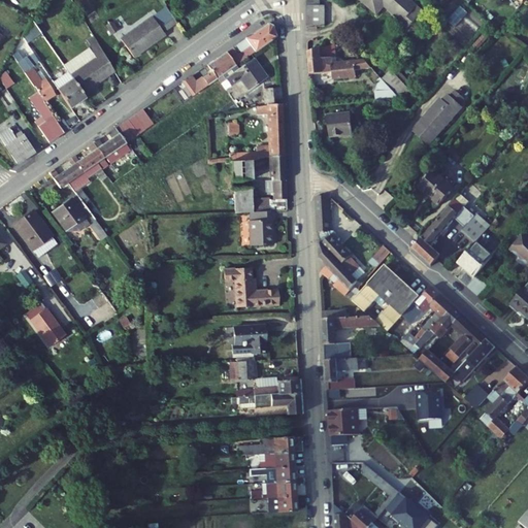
[(408,0),(360,0),(376,14),(384,5),(408,28),(422,11),(408,0)]
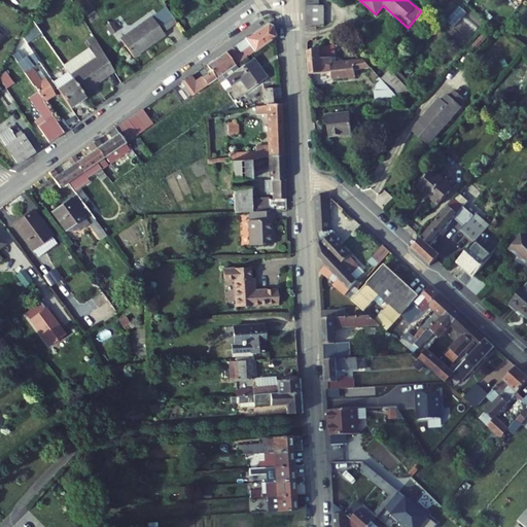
[(318,6),(306,6),(306,29),(324,27),(324,6),(318,6)]
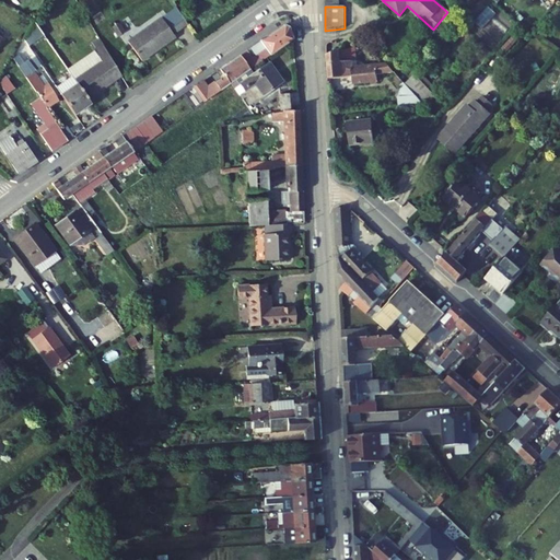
[(487,7),(475,22),(481,27),(493,12),(487,7)]
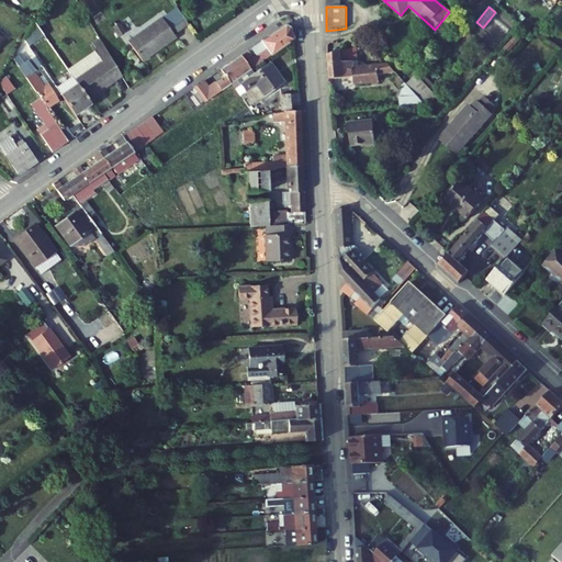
[(175,35),(189,25),(178,8),(130,42),(143,62),(177,37),(175,35)]
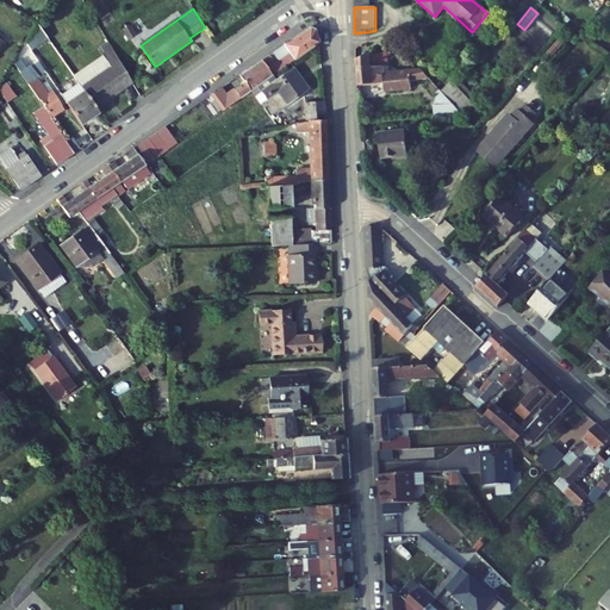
[(31,50),(48,38),(36,22),(25,42),(31,50)]
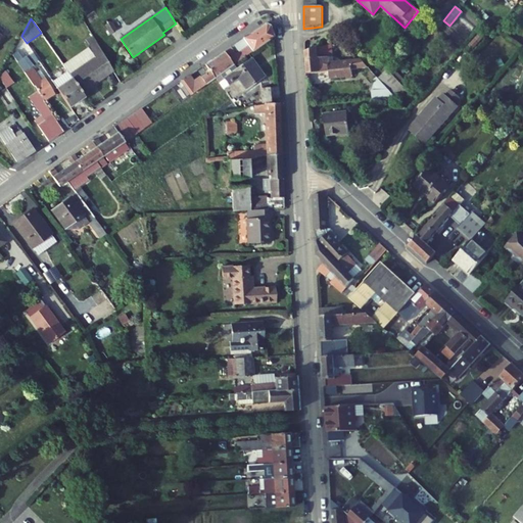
[(105,26),(110,34),(117,31),(111,21),(105,26)]
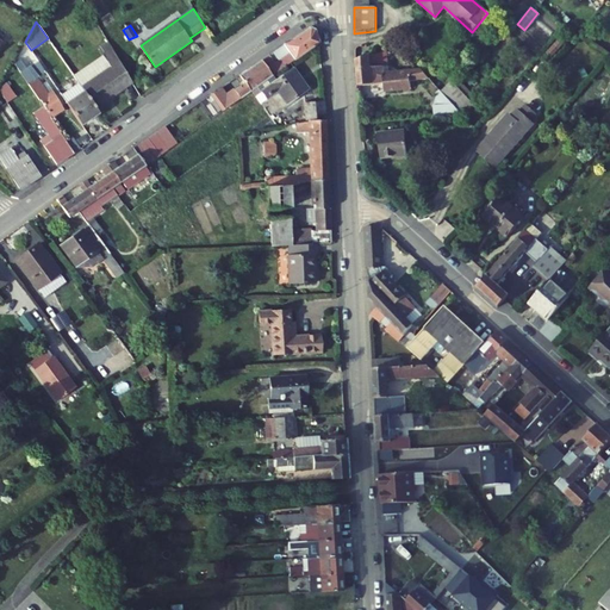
[(269,55),(262,60),(273,75),(319,43),(315,29),(311,27),(285,45),(291,53),(279,61),(275,63),(269,55)]
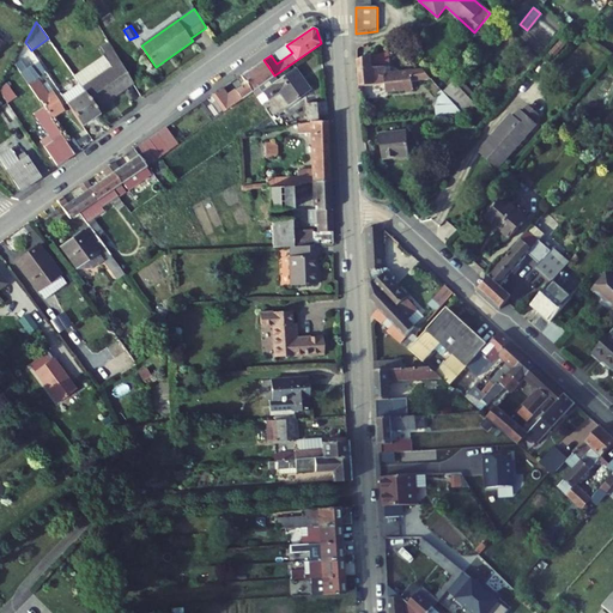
[(568,43),(562,38),(544,59),(550,64),(568,43)]
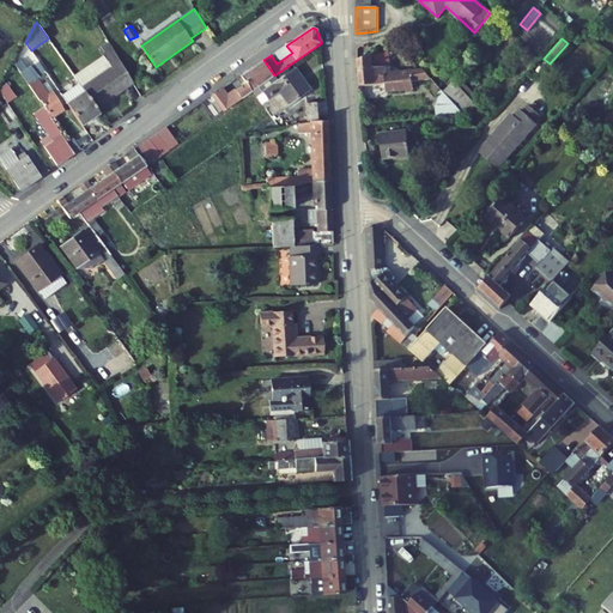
[(109,41),(98,48),(104,55),(114,49),(109,41)]
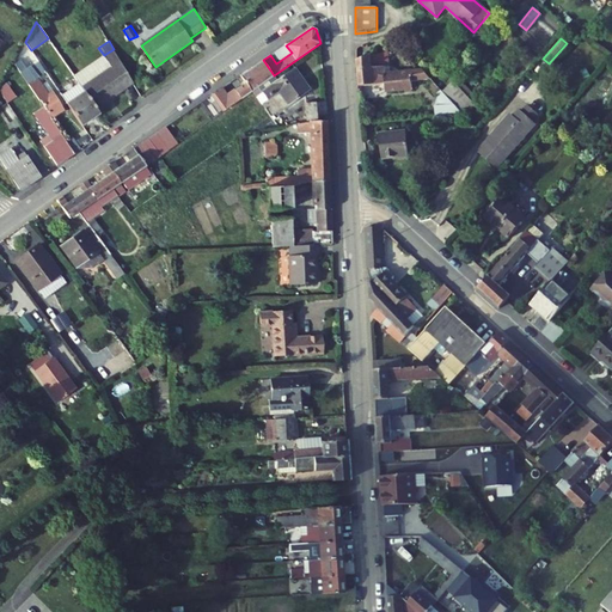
[(286,46),(274,53),(280,61),(292,53),(286,46)]
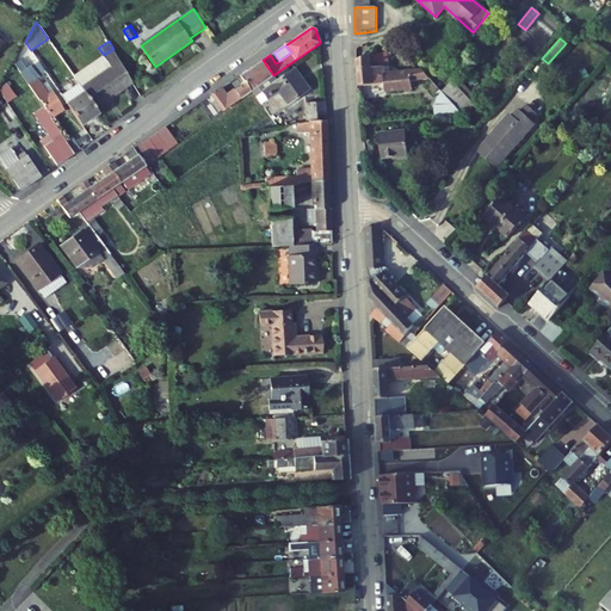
[(82,87),(96,107),(133,82),(113,49),(104,55),(112,67),(82,87)]
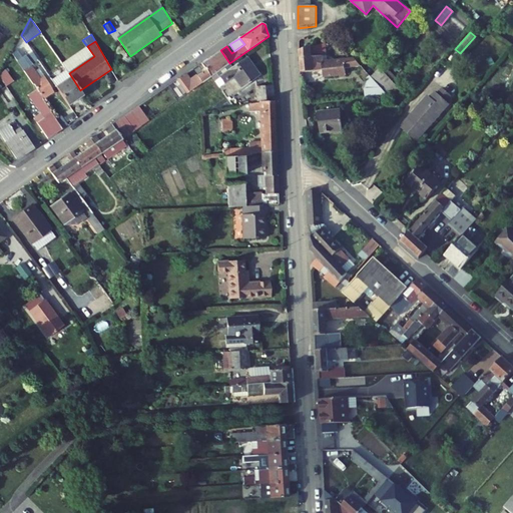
[(345,68),(361,67),(355,60),(328,62),(326,43),(300,51),(302,73),(323,70),(323,77),(346,74),(345,68)]
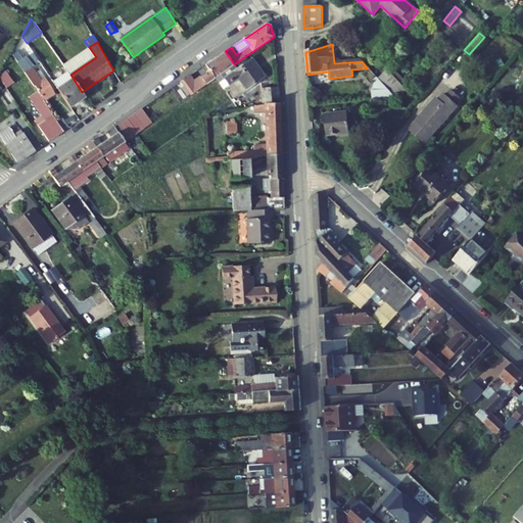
[(89,47),(63,64),(67,72),(70,75),(96,57),(89,47)]
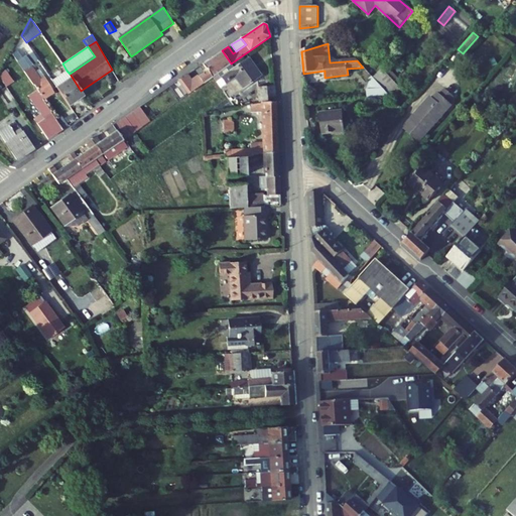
[(352,54),(346,47),(343,50),(349,57),(352,54)]
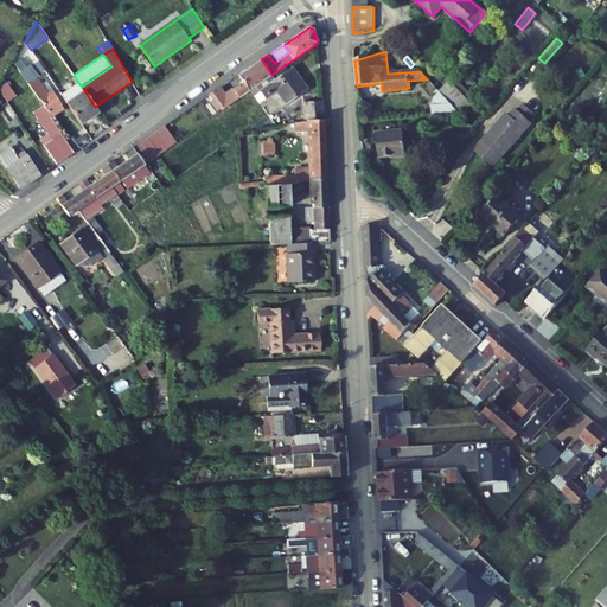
[(219,88),(212,93),(224,109),(242,96),(251,90),(272,75),(261,59),(238,75),(244,83),(225,96),(219,88)]
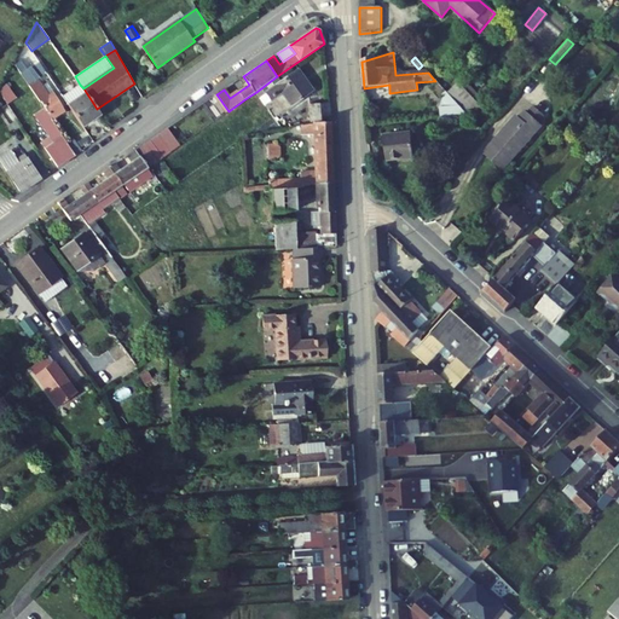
[(40,63),(36,67),(35,65),(22,75),(40,102),(41,102),(51,119),(65,111),(55,92),(48,96),(41,86),(38,80),(47,74),(40,63)]
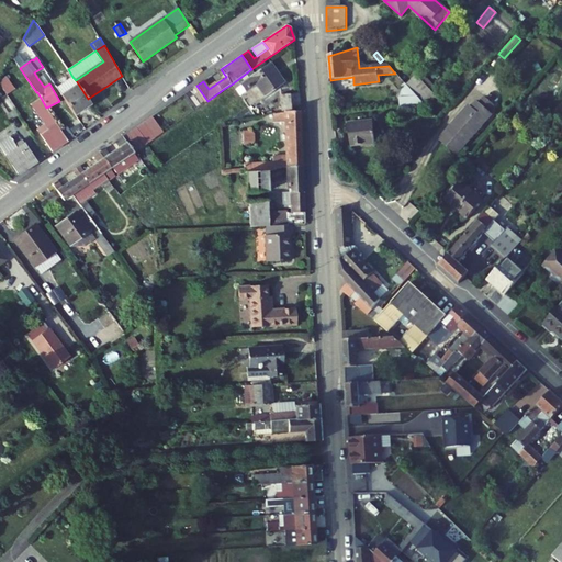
[(255,75),(251,69),(233,83),(236,89),(242,85),(246,91),(248,89),(256,83),(260,91),(265,97),(284,82),(271,63),(255,75)]
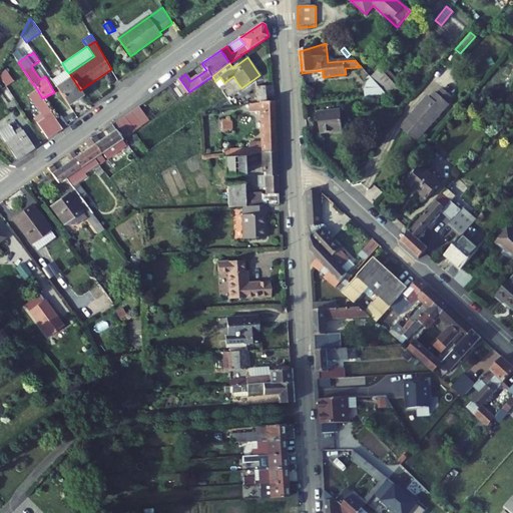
[(380,68),(392,81),(396,78),(384,65),(380,68)]
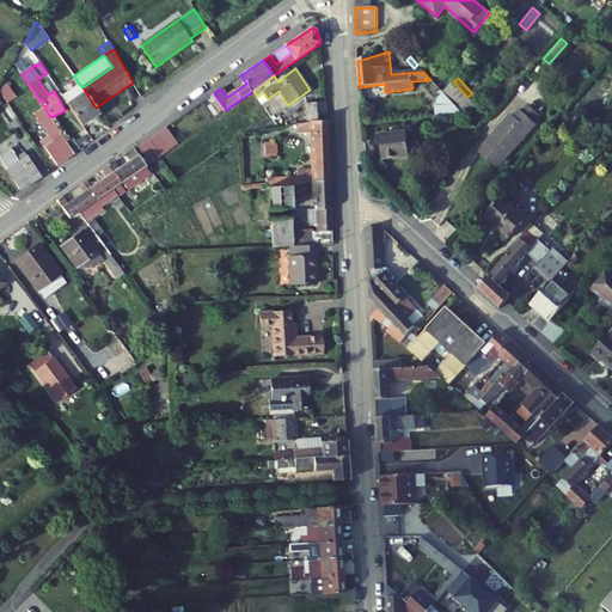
[(467,97),(453,81),(444,91),(465,115),(476,105),(467,97)]
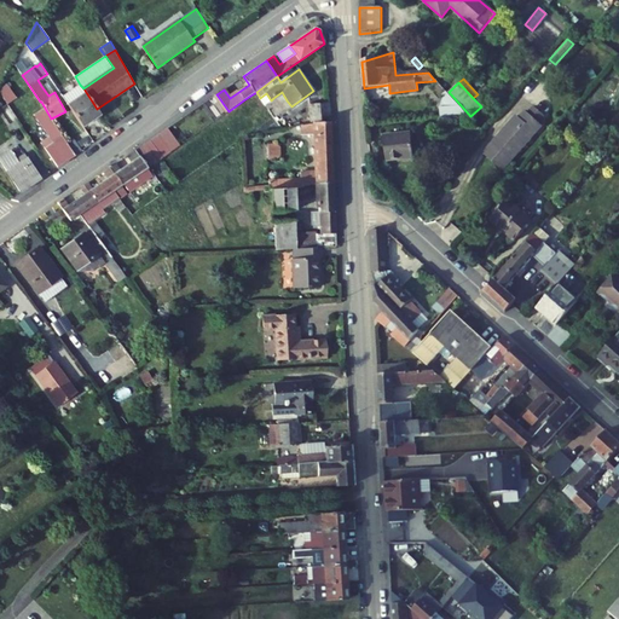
[(17,98),(7,85),(0,90),(0,92),(9,104),(17,98)]
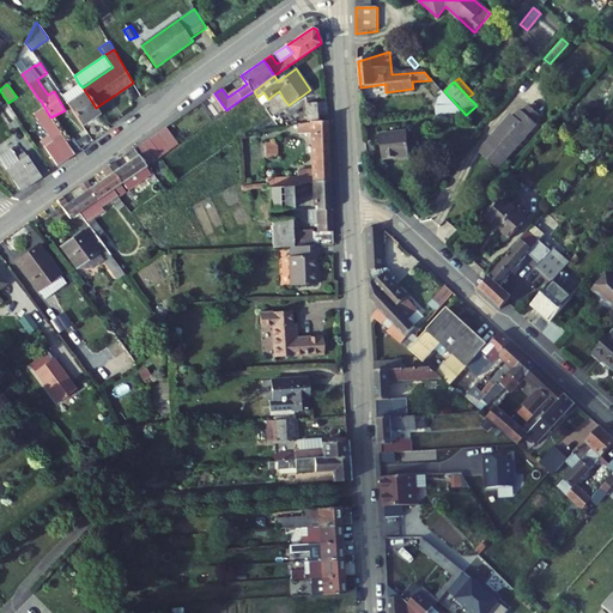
[(83,87),(79,84),(61,96),(83,126),(101,114),(96,108),(83,87)]
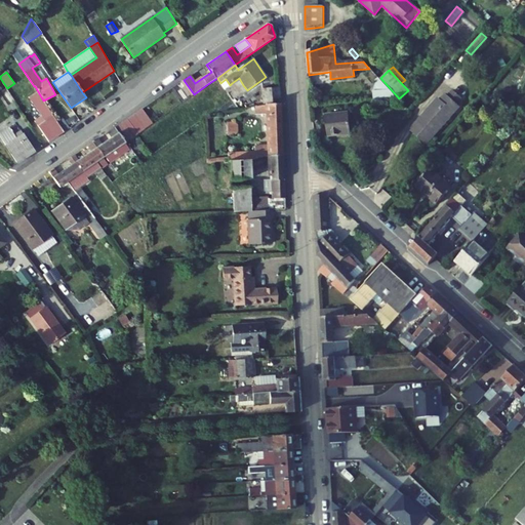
[(239,89),(243,85),(239,78),(232,83),(235,88),(239,89)]
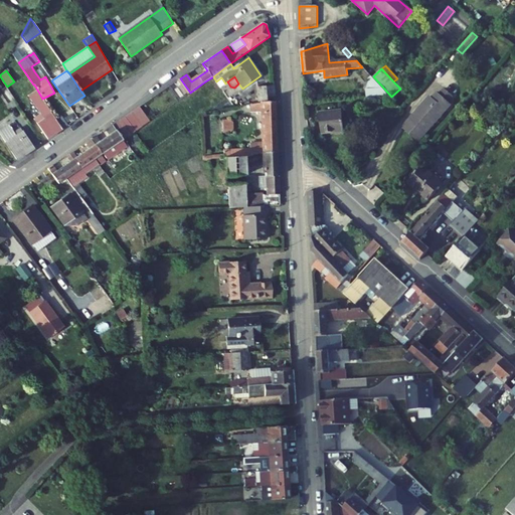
[(388,96),(371,76),(368,78),(369,79),(372,83),(370,90),(366,90),(366,99),(388,96)]
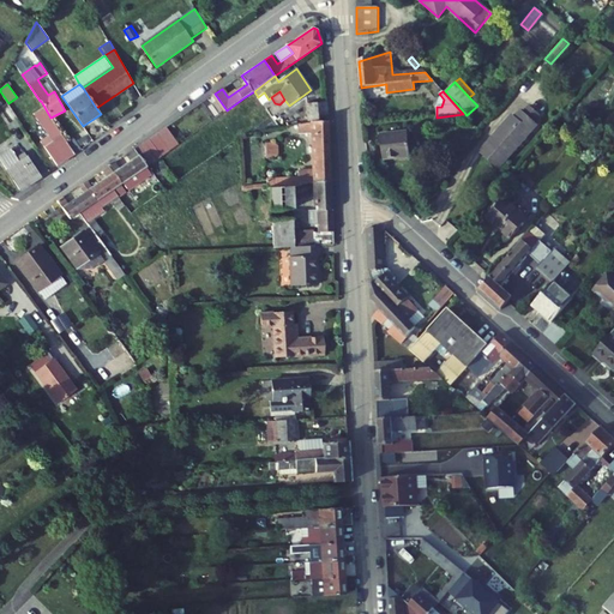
[(258,97),(263,103),(269,100),(264,92),(258,97)]
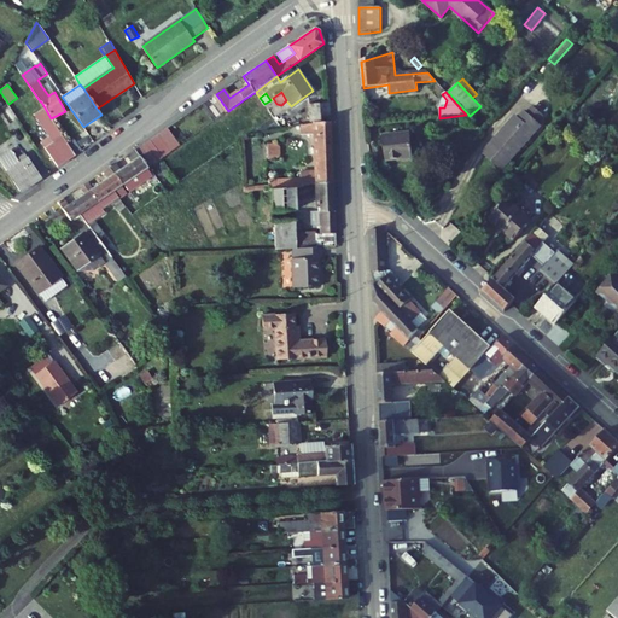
[(308,104),(310,123),(331,122),(328,101),(308,104)]
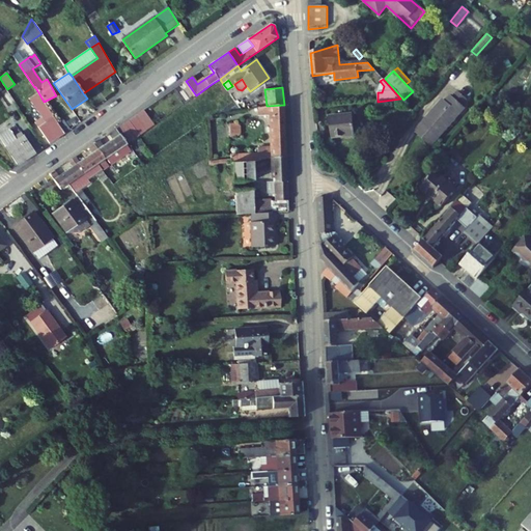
[(452,98),(462,106),(467,100),(457,91),(452,98)]
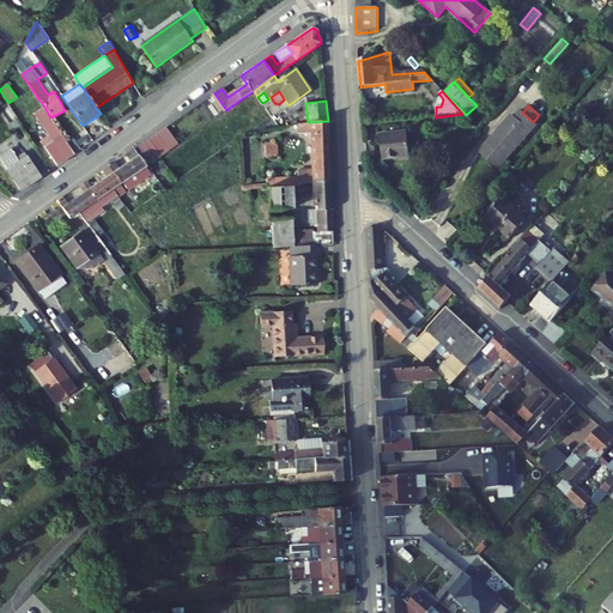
[(43,107),(34,113),(38,120),(48,135),(44,138),(41,140),(58,165),(74,153),(67,143),(50,117),(43,107)]
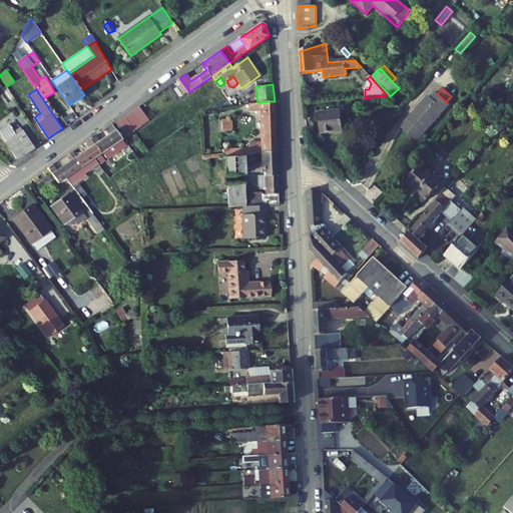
[(419,107),(401,127),(417,141),(434,120),(433,120),(442,110),(444,112),(449,105),(446,102),(437,94),(435,92),(430,98),(428,96),(421,103),(423,105),(420,108),(419,107)]
